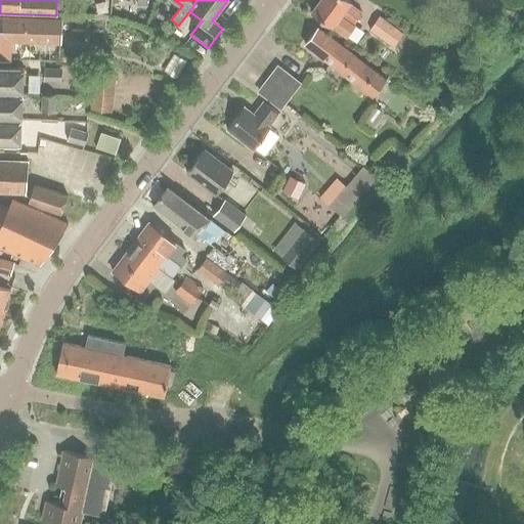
[(353,24),(353,23),(361,11),(349,3),(351,0),(350,0),(319,0),(311,11),(345,36),(353,24)]
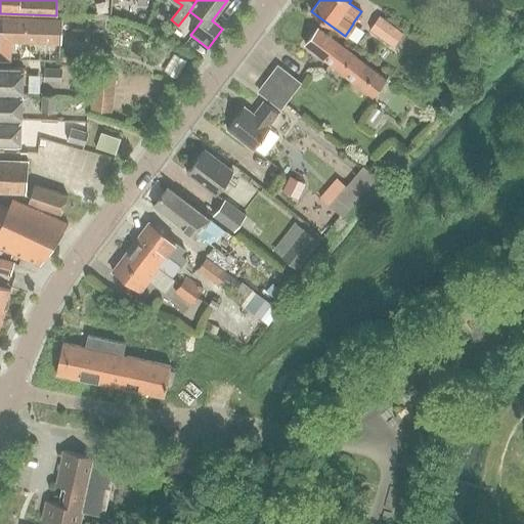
[(13,42),(60,44),(61,20),(0,17),(0,59),(9,60),(10,47),(13,47),(13,42)]
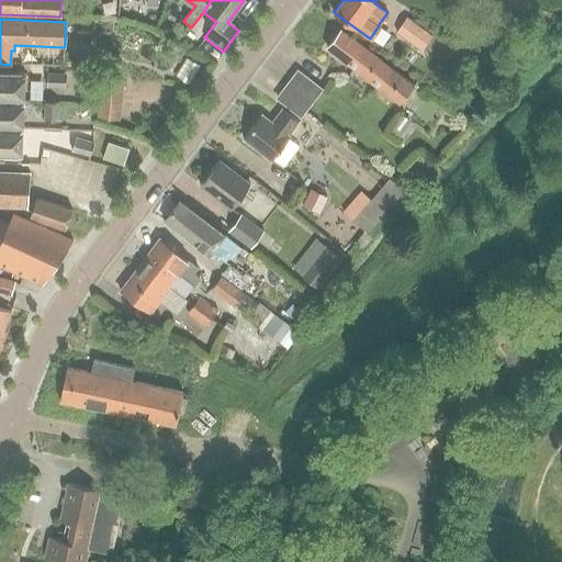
[(431,36),(406,19),(396,33),(422,51),(431,36)]
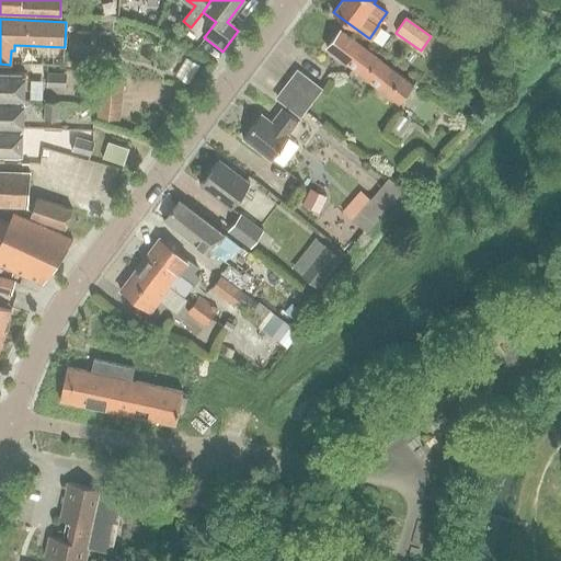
[(327,46),(399,102),(412,84),(355,41),(355,39),(340,29),(327,46)]
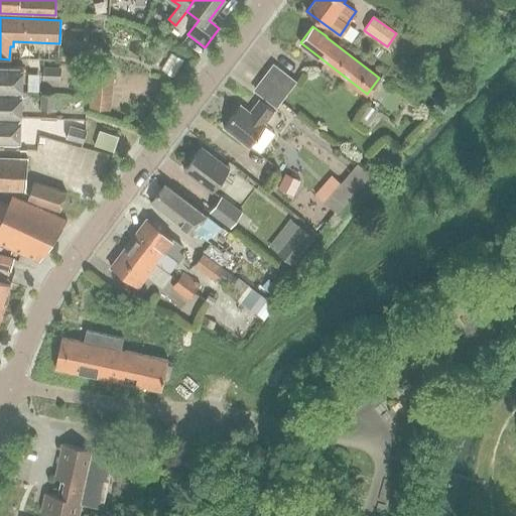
[(171,53),(162,70),(174,78),(184,61),(171,53)]
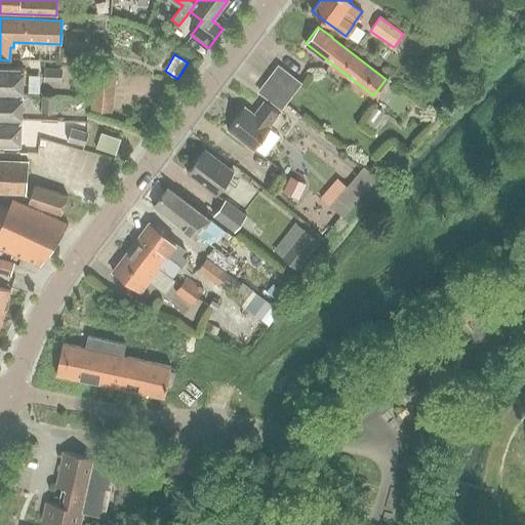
[(271,79),(291,94),(301,81),(281,66),(271,79)]
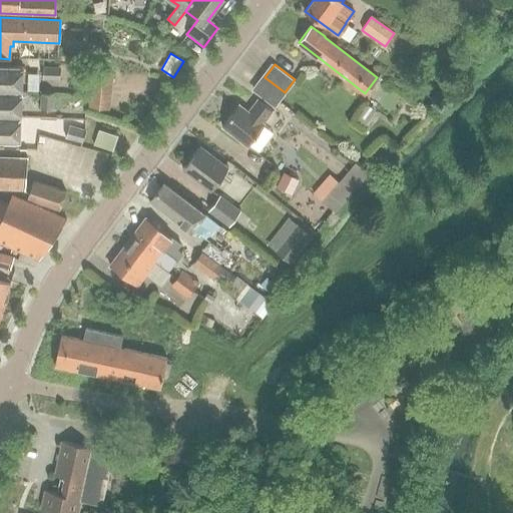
[(0,91),(21,92),(22,67),(0,65),(0,91)]
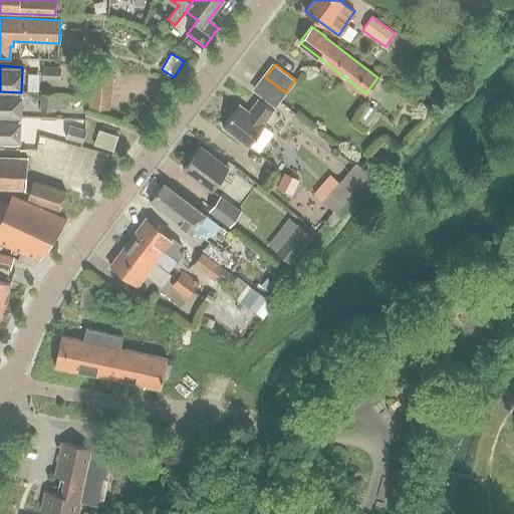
[(60,80),(60,68),(43,68),(43,79),(60,80)]
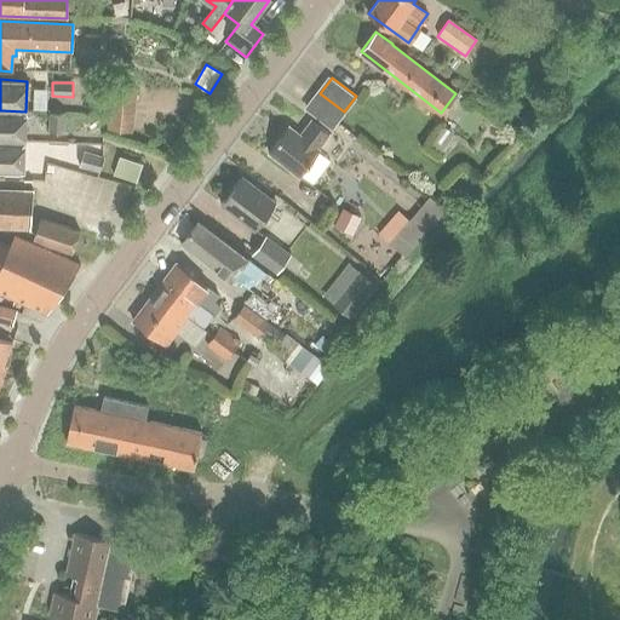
[(109,101),(136,103),(138,89),(110,86),(109,101)]
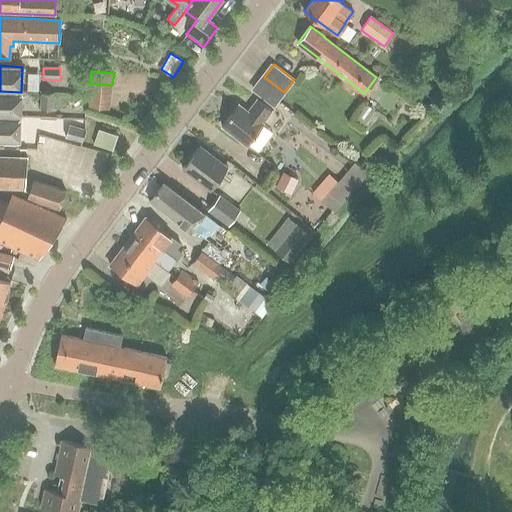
[(275,106),(278,101),(284,92),(264,77),(254,91),(275,106)]
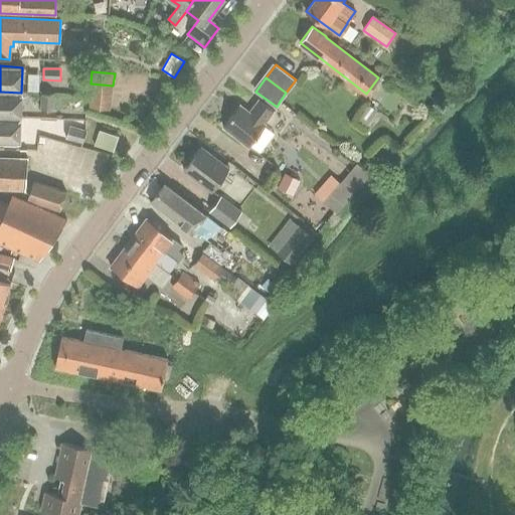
[(0,117),(20,118),(21,93),(0,92),(0,117)]
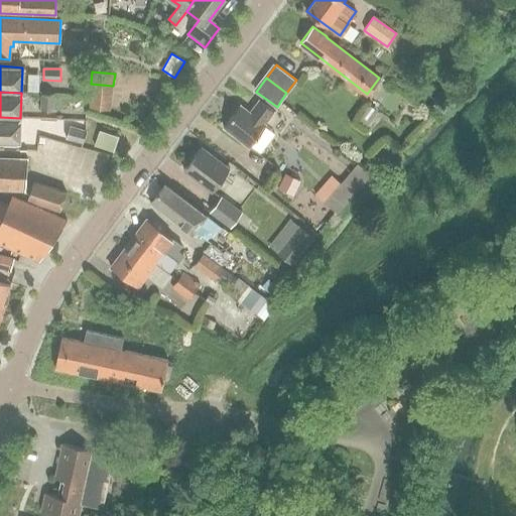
[(52,113),(53,95),(42,94),(41,112),(52,113)]
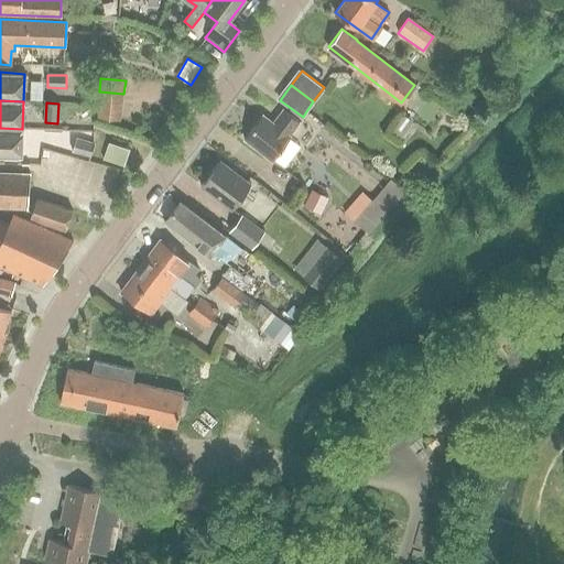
[(259,114),(251,125),(241,138),(270,160),(289,136),(286,133),(297,120),(282,108),(271,122),(259,114)]
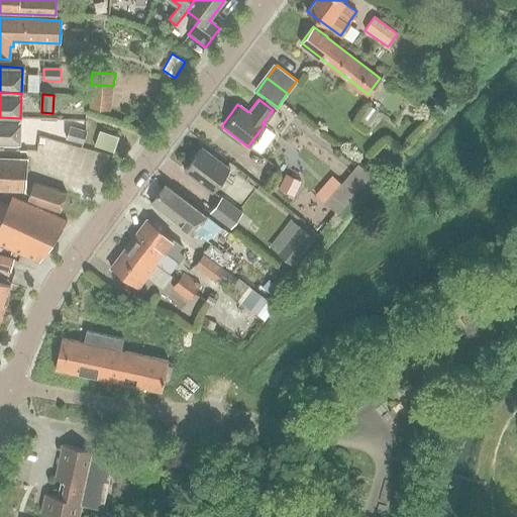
[(0,143),(19,145),(20,118),(0,117),(0,143)]
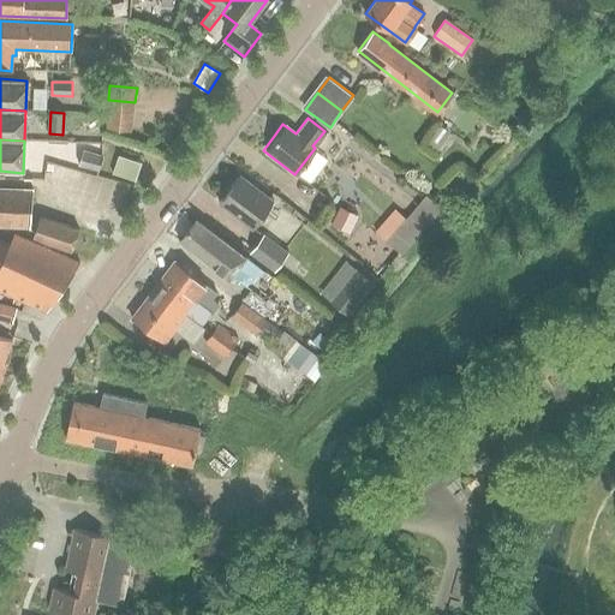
[(99,169),(102,157),(83,151),(78,163),(99,169)]
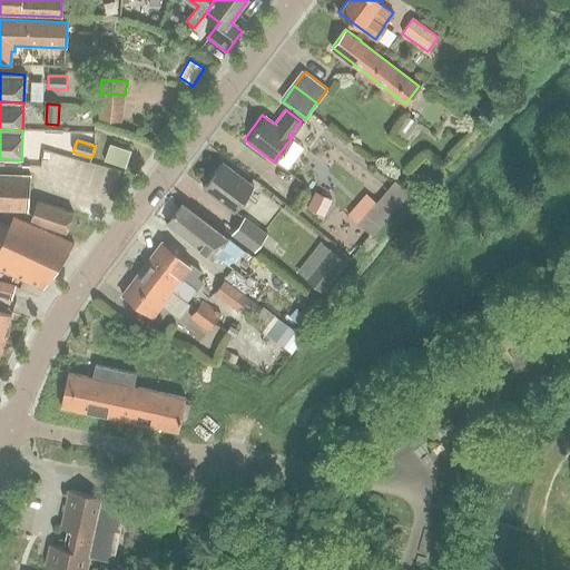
[(251,185),(219,160),(199,186),(231,210),(251,185)]
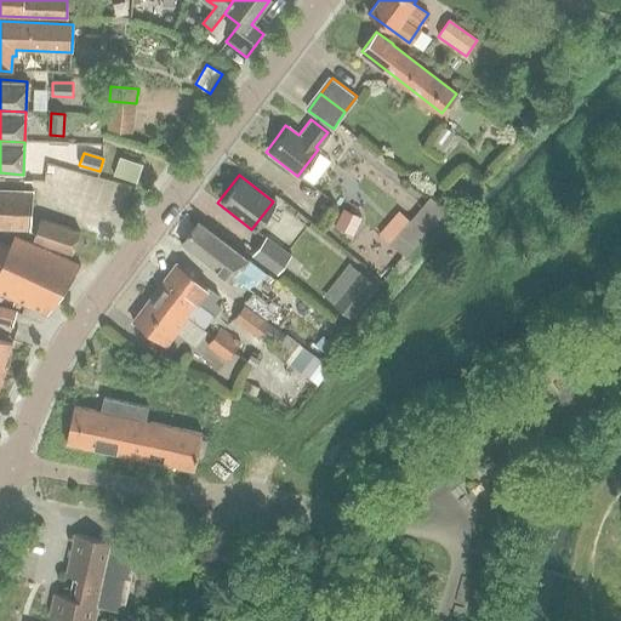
[(32,193),(0,191),(0,227),(28,229),(32,193)]
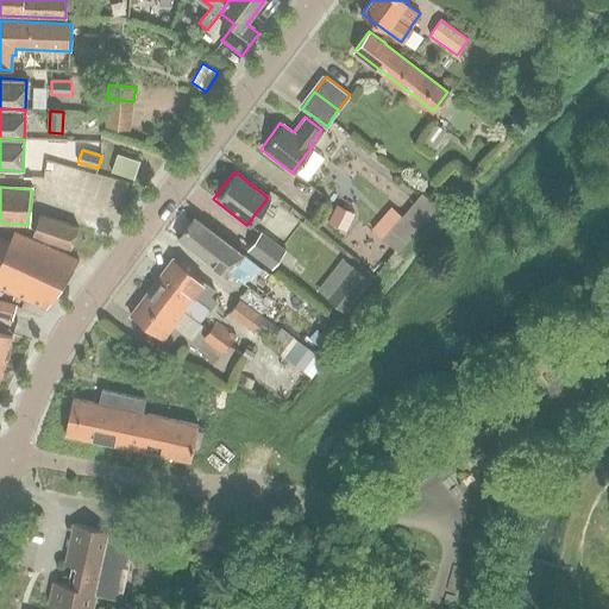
[(440,208),(424,194),(402,218),(419,232),(440,208)]
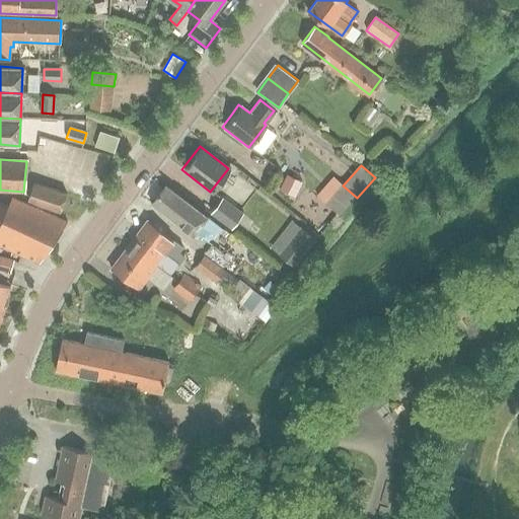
[(287,176),(280,191),(295,199),(302,183),(287,176)]
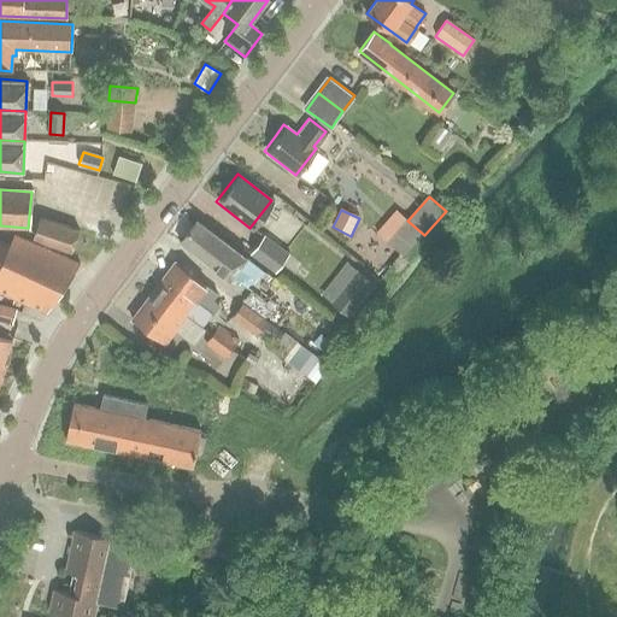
[(176,240),(227,278),(244,256),(194,217),(176,240)]
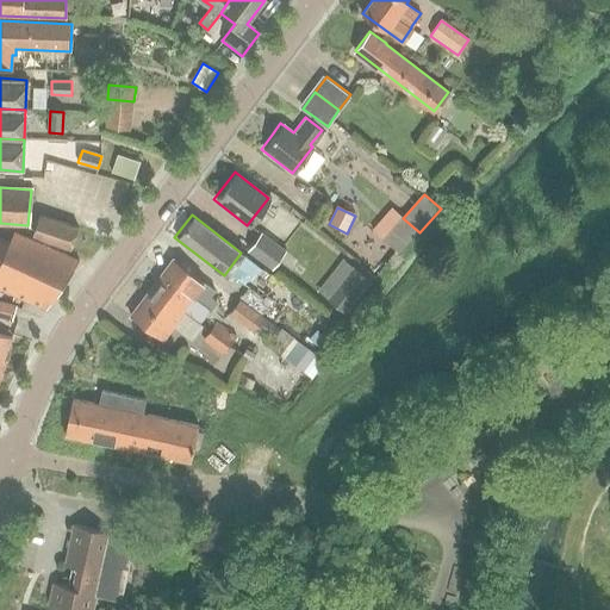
[(78,229),(36,216),(32,236),(50,244),(74,249),(78,229)]
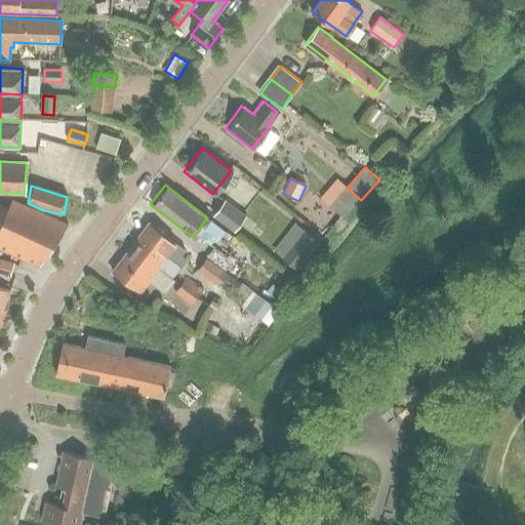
[(347,188),(330,206),(346,219),(361,200),(347,188)]
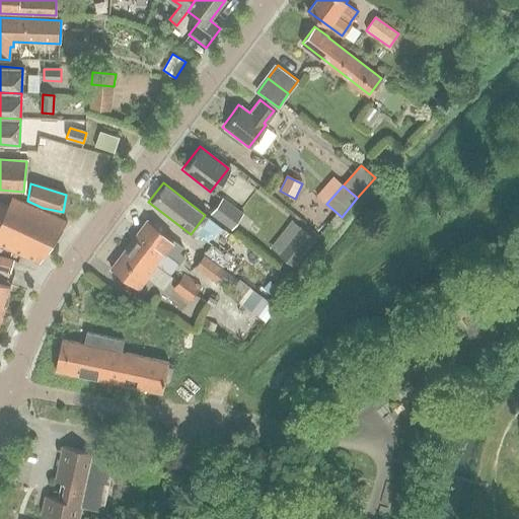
[(211,214),(231,229),(243,213),(223,198),(211,214)]
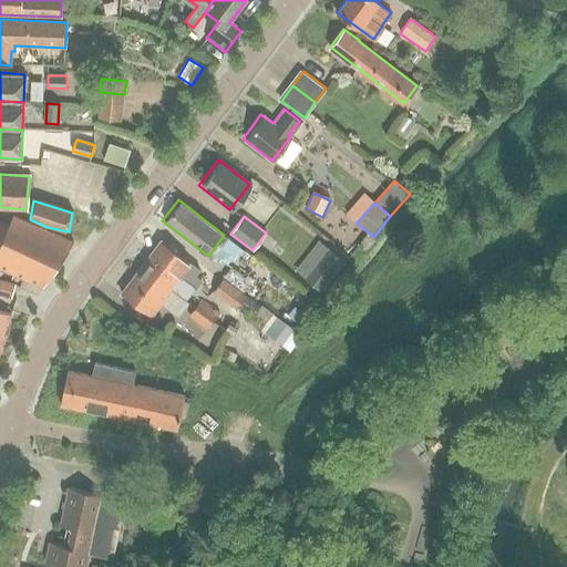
[(9,227),(0,223),(0,267),(2,269),(43,288),(73,244),(13,217),(9,227)]
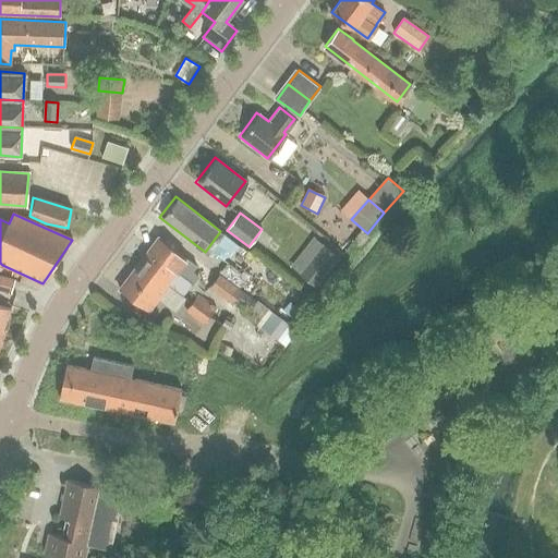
[(157,237),(138,263),(168,284),(181,295),(191,282),(197,274),(194,273),(198,267),(157,237)]
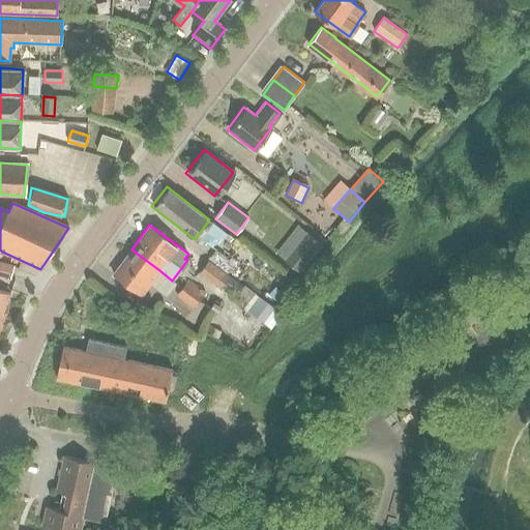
[(291,252),(284,262),(299,273),(306,264),(319,248),(321,244),(306,233),(303,236),(299,234),(288,249),(291,252)]
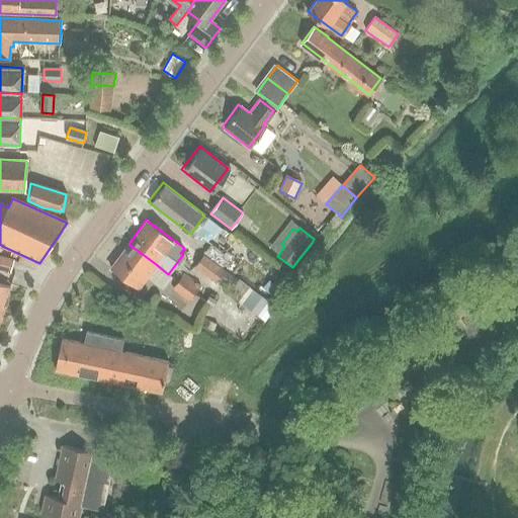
[(128,244),(110,268),(138,289),(156,264),(128,244)]
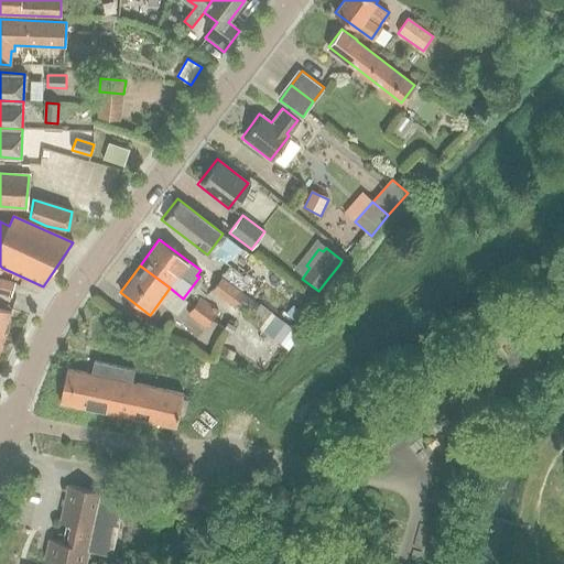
[(250,280),(230,266),(223,275),(242,290),(250,280)]
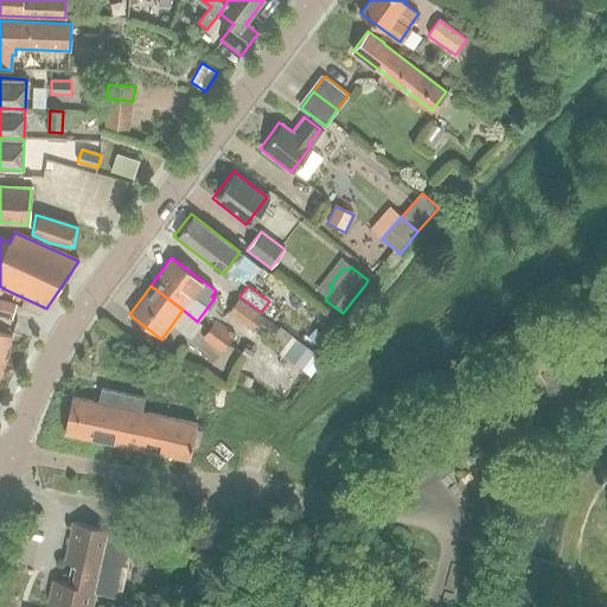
[(263,318),(240,300),(229,314),(253,332),(263,318)]
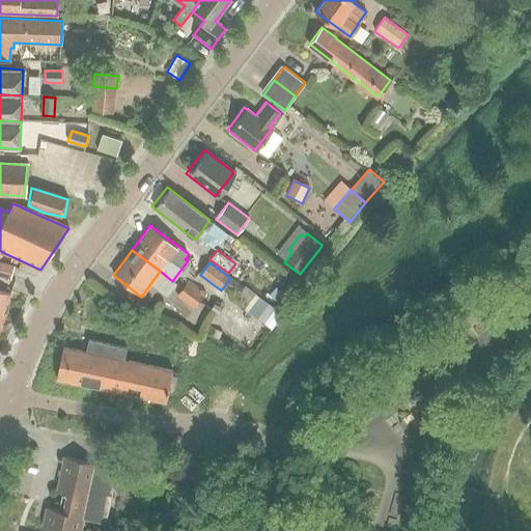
[(184,289),(200,302),(205,295),(189,282),(184,289)]
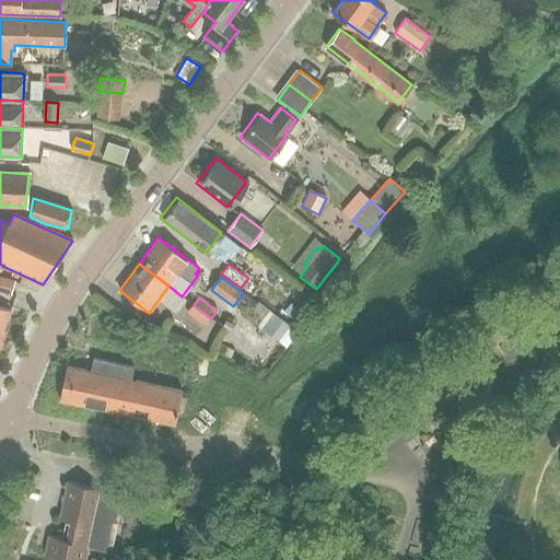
[(292,304),(284,313),(296,324),(304,315),(292,304)]
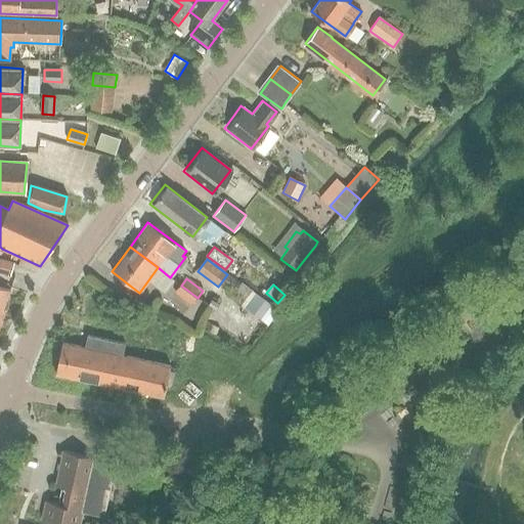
[(191,307),(198,298),(181,286),(174,295),(191,307)]
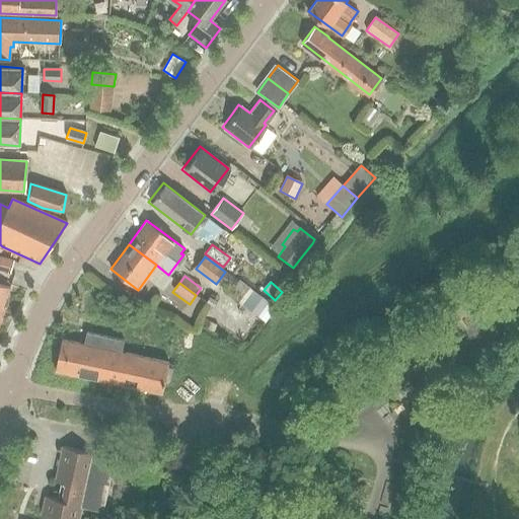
[(0,325),(4,309),(8,310),(13,289),(0,285),(0,325)]
